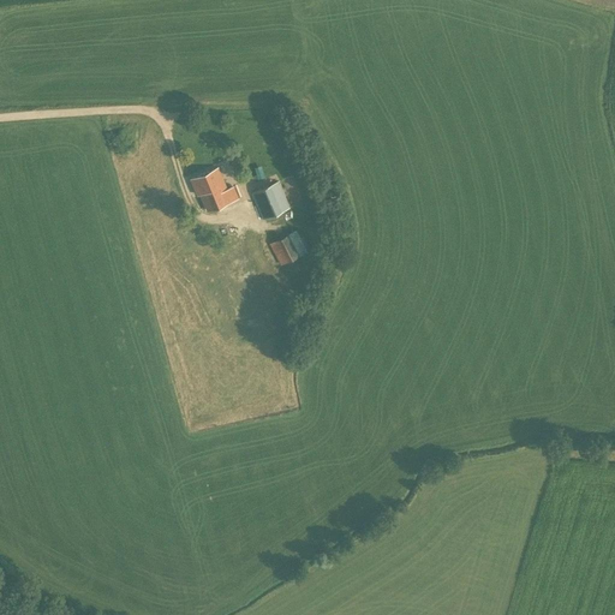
[(201,193),(208,212),(238,198),(233,186),(227,189),(219,168),(192,179),(198,195),(201,193)]
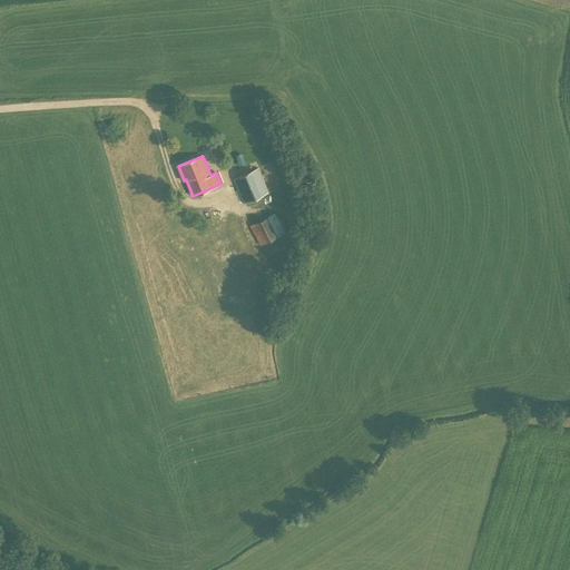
[(233,178),(243,203),(268,193),(258,168),(233,178)]
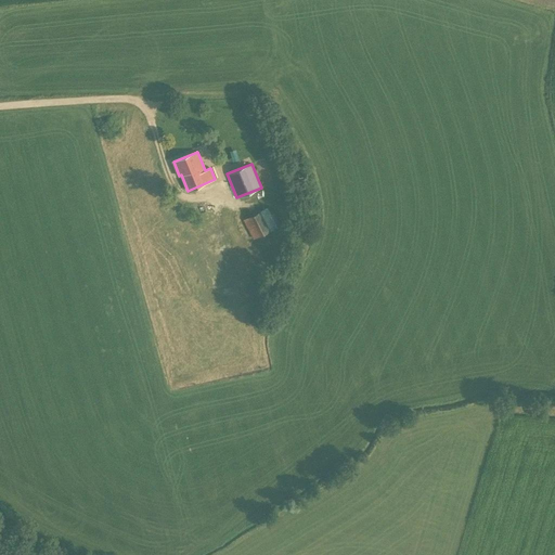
[(243,219),(254,240),(279,227),(268,206),(243,219)]
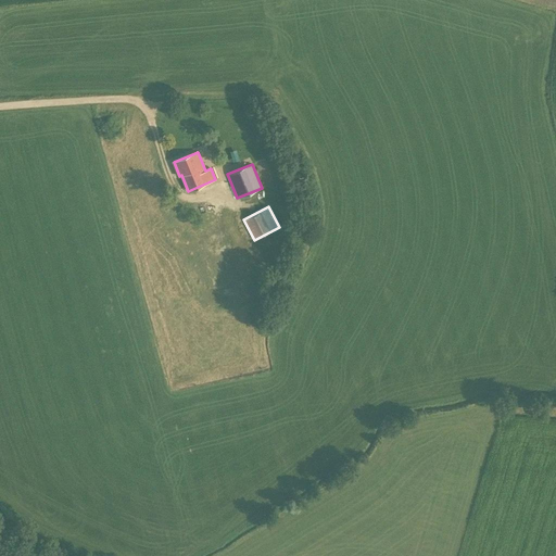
[(301,236),(293,231),(285,247),(281,244),(278,251),(289,257),(301,236)]
